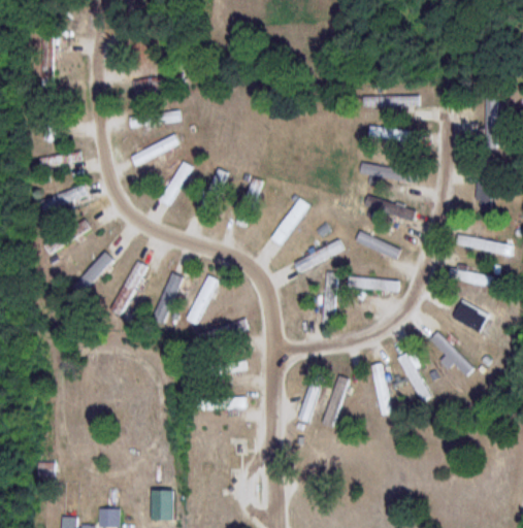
[(420,107),(420,97),(365,97),(365,108),(420,107)]
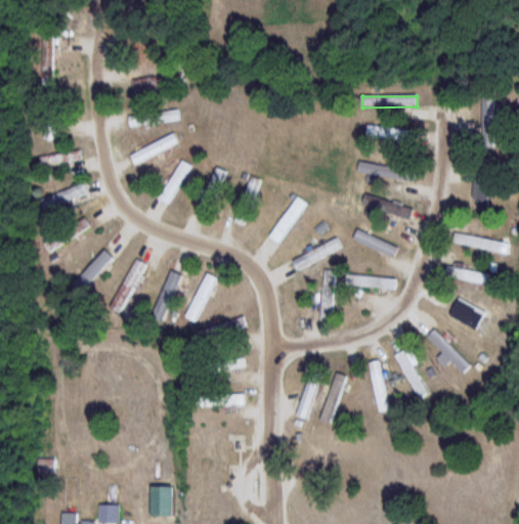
[(44,140),(56,140),(56,103),(44,103),(44,140)]
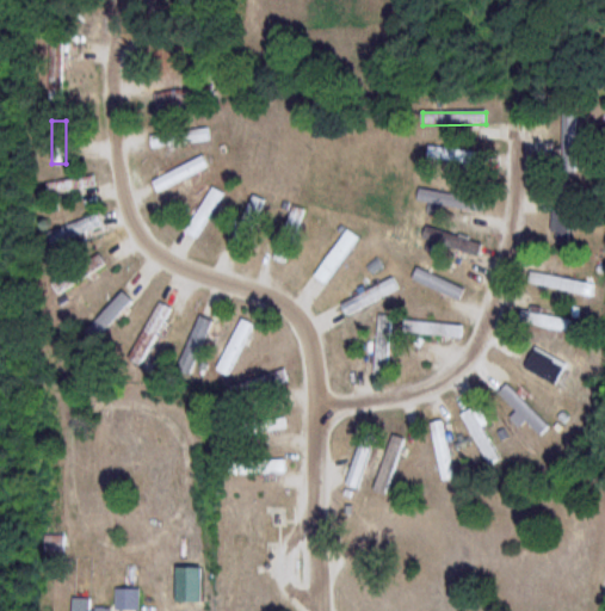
[(168,156),(168,136),(149,136),(149,156),(168,156)]
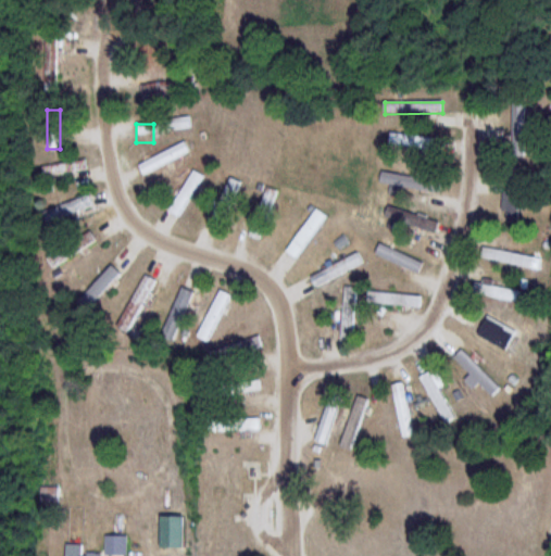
[(45,178),(88,168),(86,159),(42,168),(45,178)]
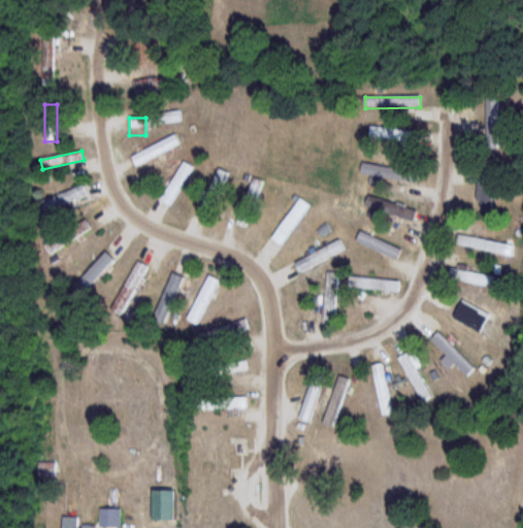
[(229,174),(216,169),(198,216),(211,221),(229,174)]
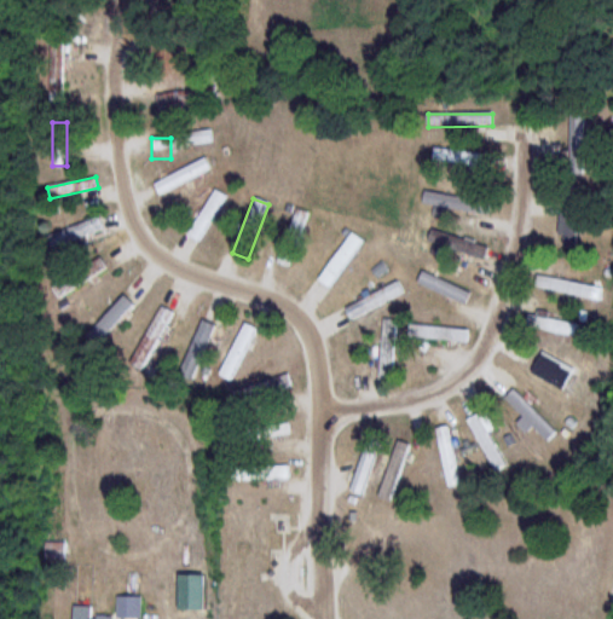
[(201,242),(214,214),(198,207),(185,235),(201,242)]
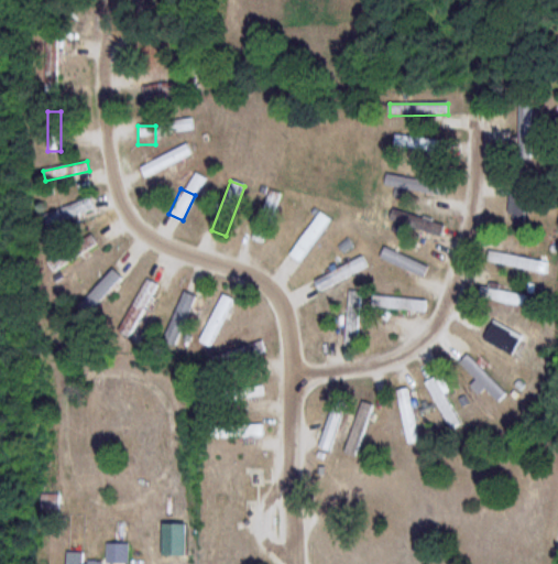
[(252,238),(262,242),(281,194),(271,191),(252,238)]
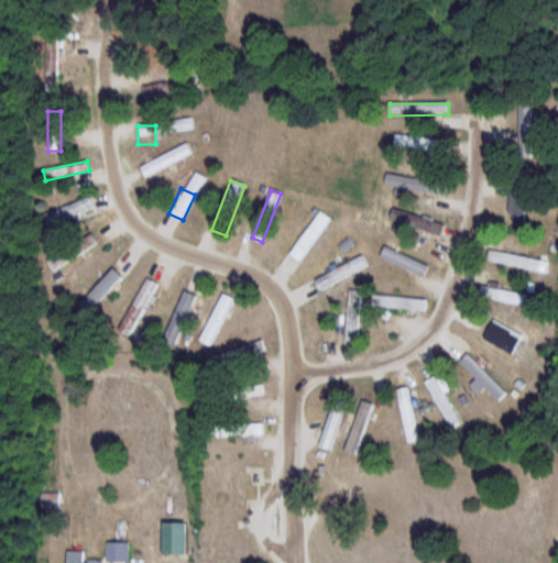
[(42,213),(46,225),(97,209),(94,197),(42,213)]
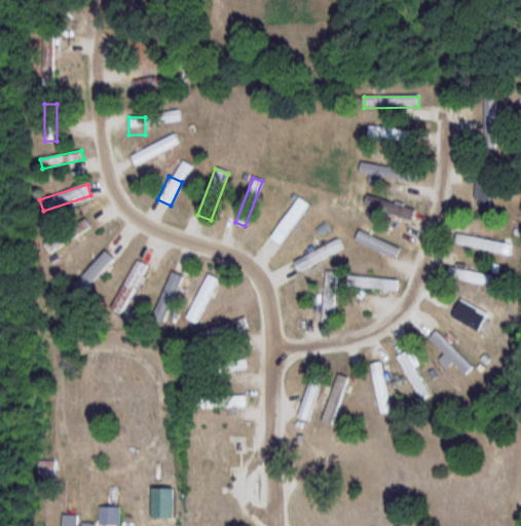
[(302,216),(288,202),(262,230),(276,243),(302,216)]
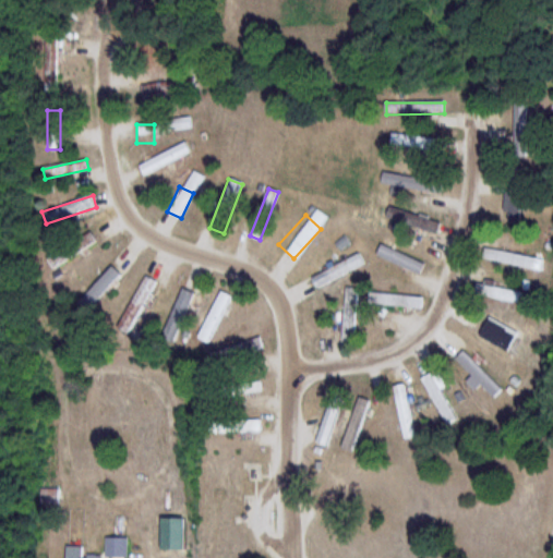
[(81,252),(75,243),(49,261),(55,268),(81,252)]
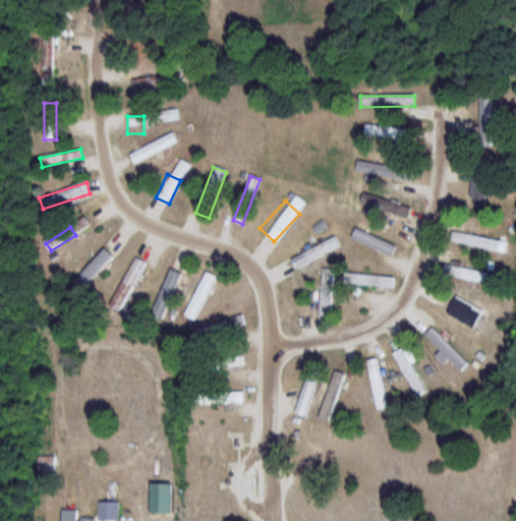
[(392,256),(396,247),(357,229),(353,238),(392,256)]
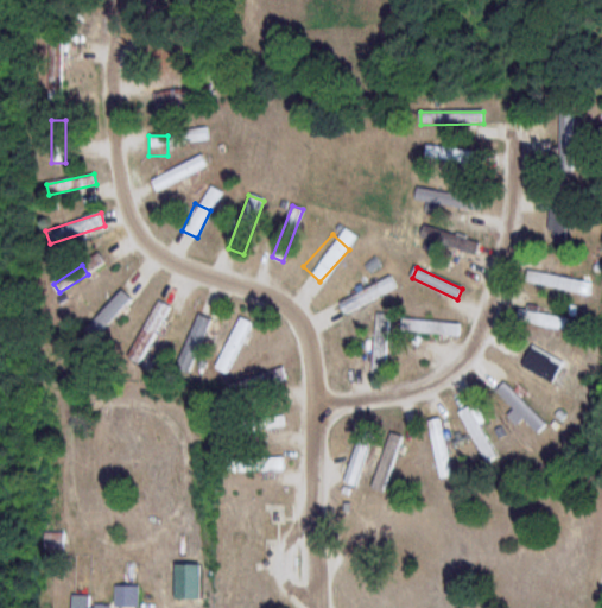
[(398,289),(392,278),(337,304),(342,315),(398,289)]
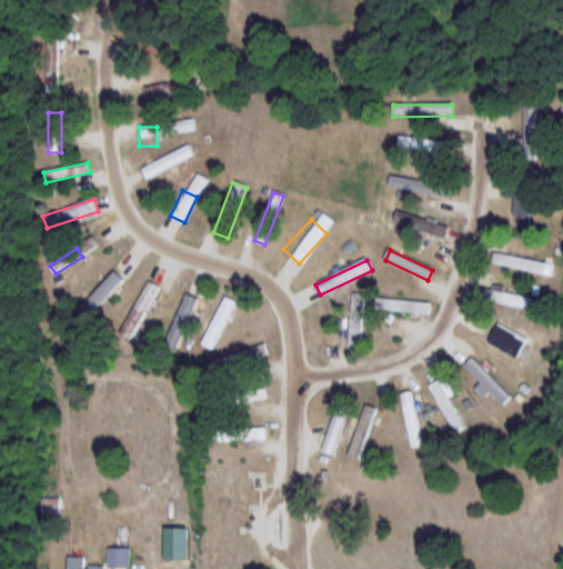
[(93,318),(122,278),(112,270),(83,310),(93,318)]
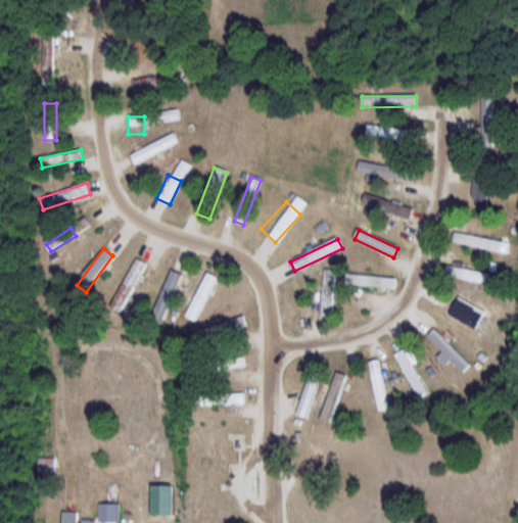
[(116,297),(129,302),(147,263),(135,256),(116,297)]
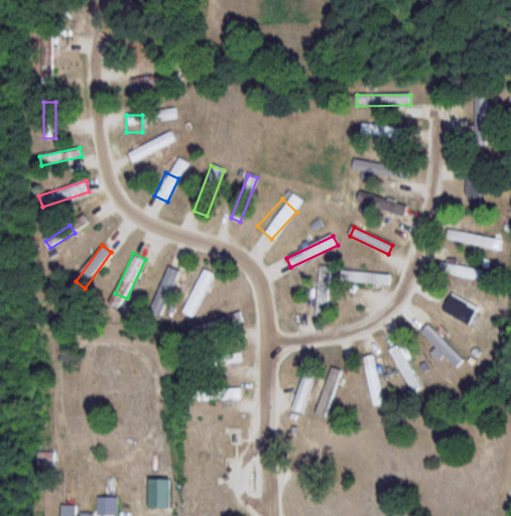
[(215,289),(209,286),(215,272),(202,267),(181,311),(193,316),(204,293),(212,296),(215,289)]
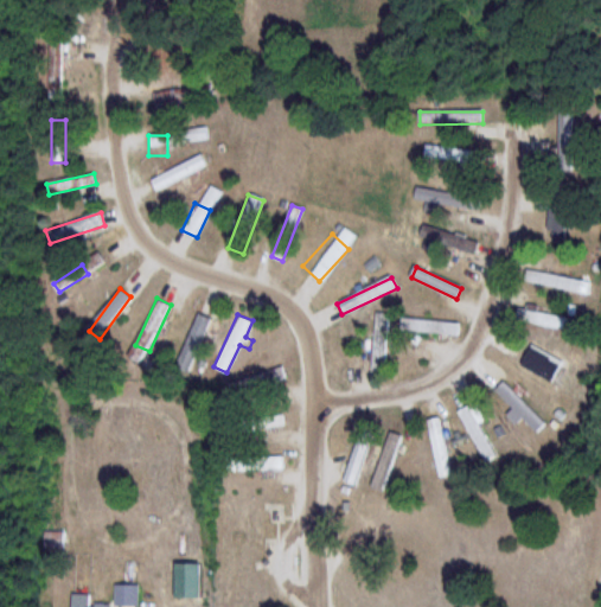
[(390,315),(373,314),(369,370),(385,372),(390,315)]
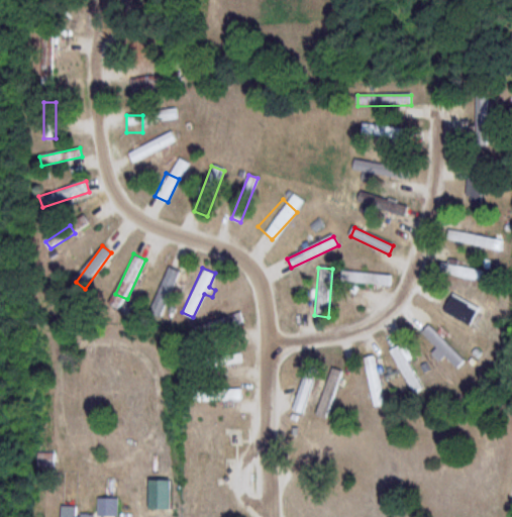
[(147,309),(161,316),(183,276),(170,269),(147,309)]
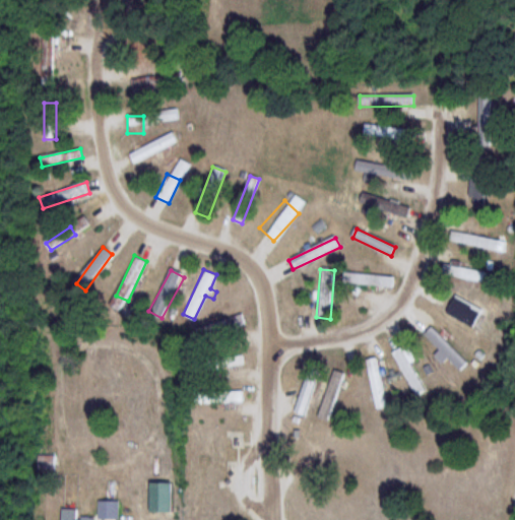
[(359,283),(370,288),(372,281),(362,276),(359,283)]
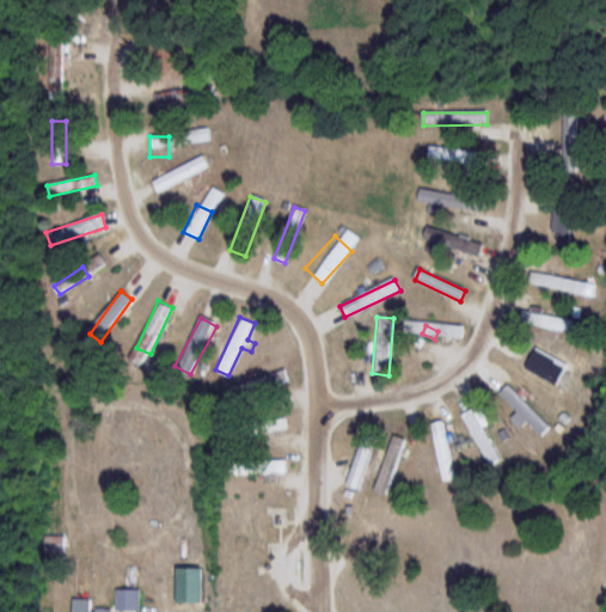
[(232,389),(237,402),(291,380),(285,366),(232,389)]
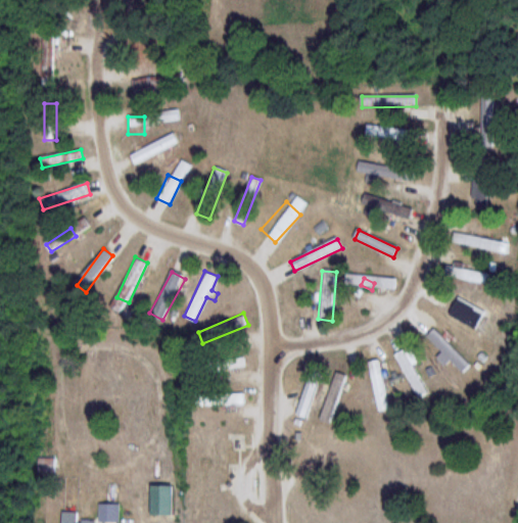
[(463,374),(470,366),(435,331),(424,342),(446,364),(450,362),(463,374)]
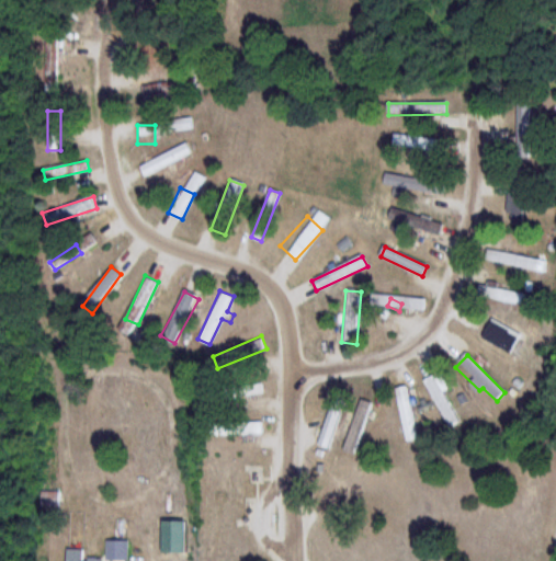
[(462,422),(434,375),(422,382),(449,430),(462,422)]
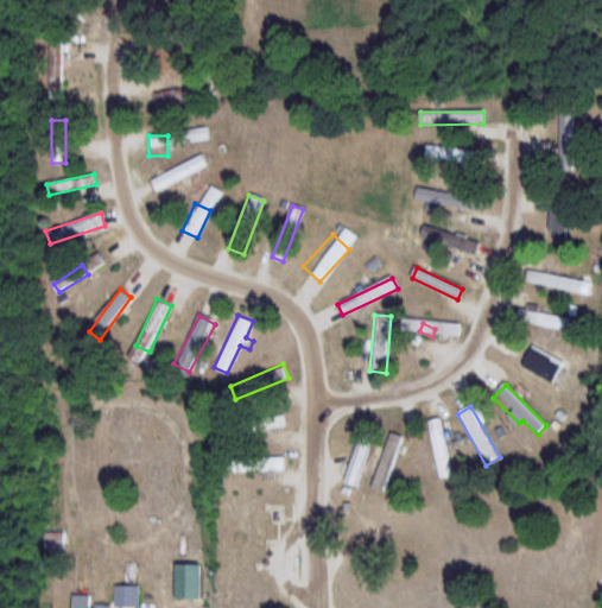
[(429,420),(439,479),(452,476),(442,418),(429,420)]
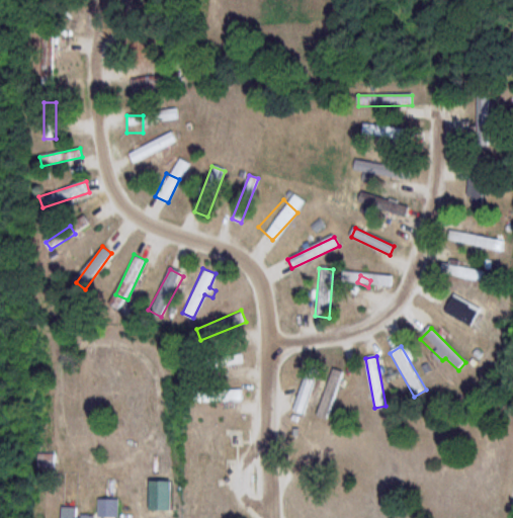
[(195,401),(239,401),(239,390),(195,390),(195,401)]
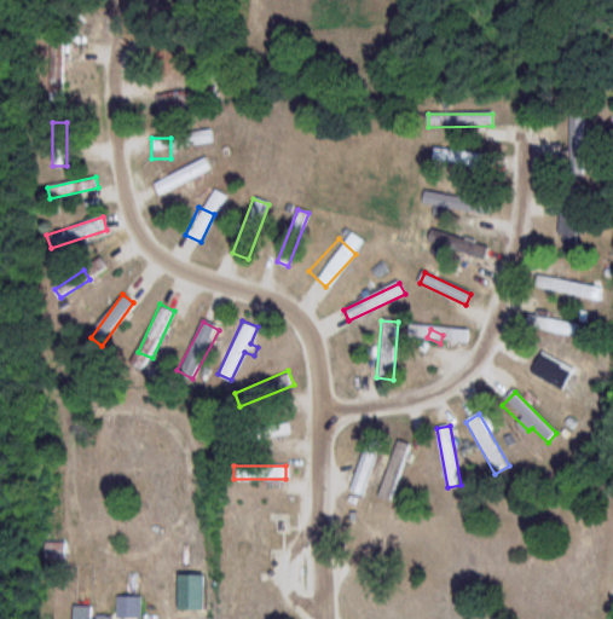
[(131,618),(132,618),(142,618),(142,596),(116,596),(116,617),(93,617),(93,606),(71,606),(71,618),(131,618)]
